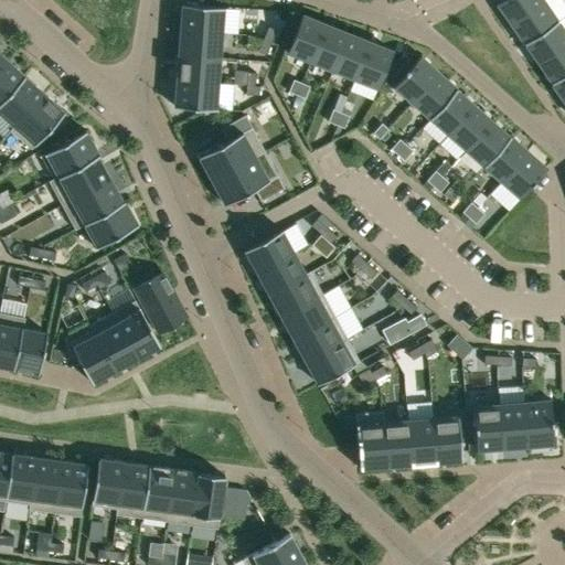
[(543,0),(501,0),(497,2),(511,23),(544,1),(543,0)]
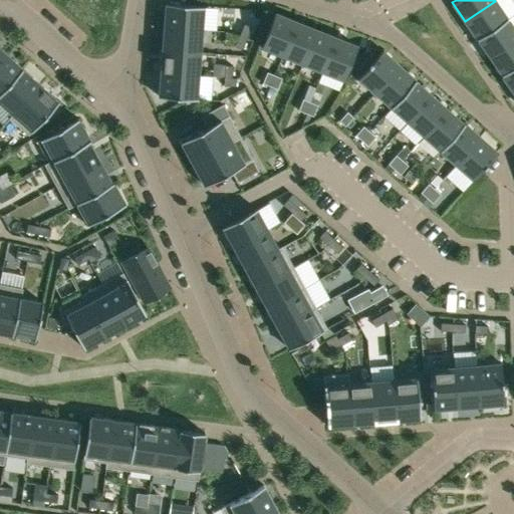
[(495,1),(465,21),(477,38),(477,39),(507,19),(495,1)]
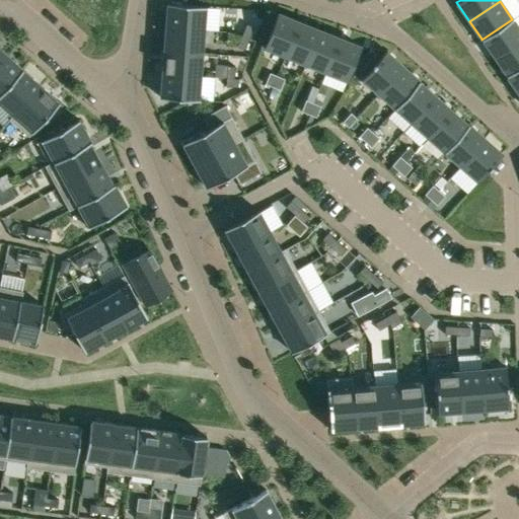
[(167,3),(165,27),(206,30),(208,6),(188,5),(167,3)]
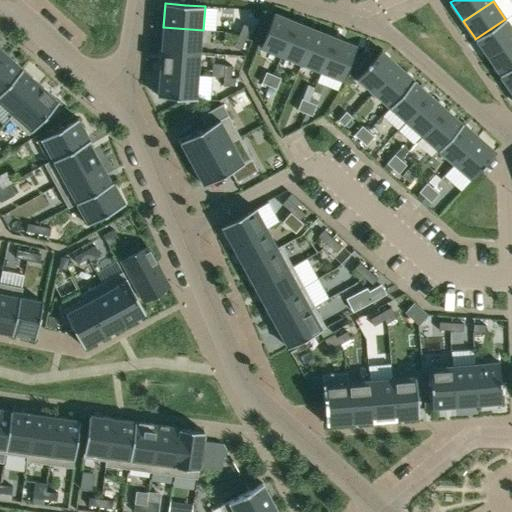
[(274,14),(260,47),(282,55),(295,22),(274,14)]
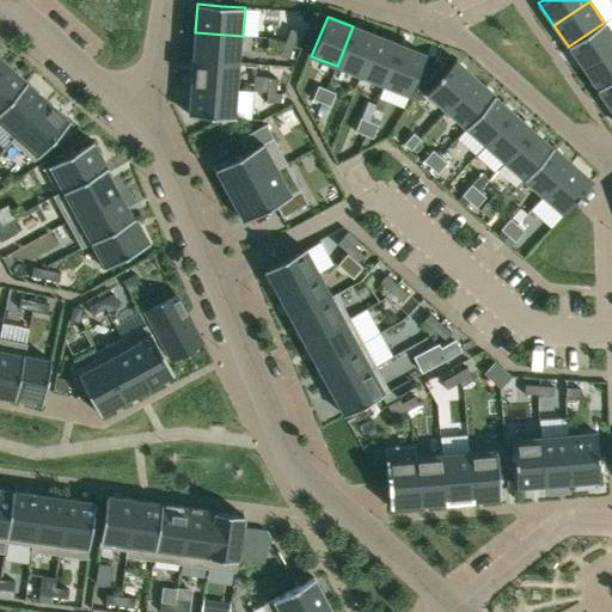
[(611,35),(604,23),(568,47),(569,48),(583,68),(611,48),(611,35)]
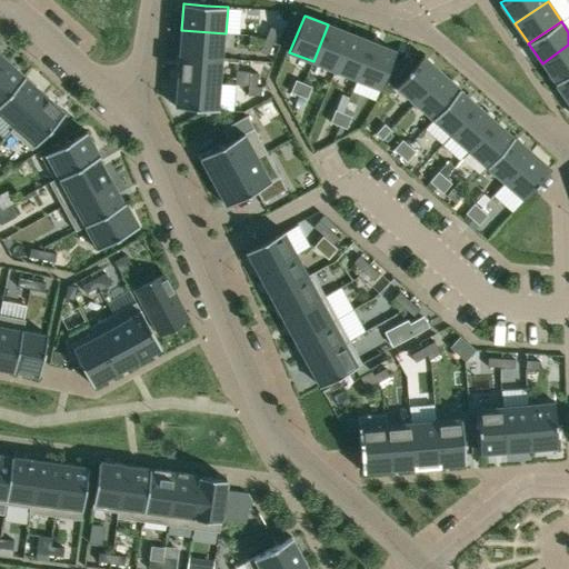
[(328,25),(313,61),(335,70),(350,33),(328,25)]
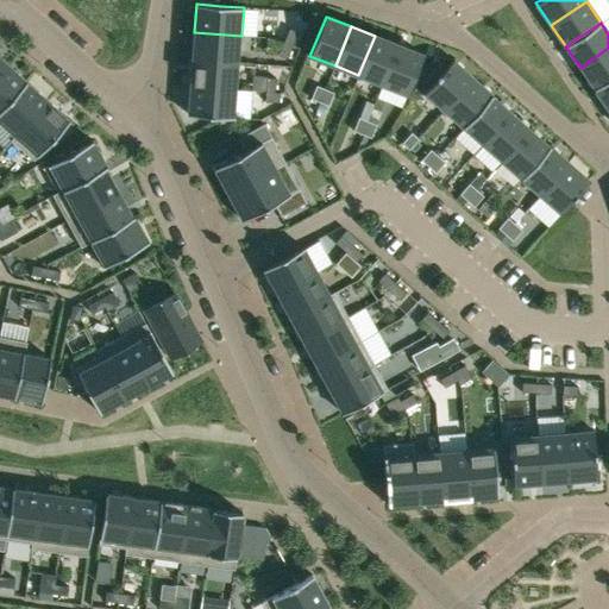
[(289,30),(284,42),(293,45),(297,32),(289,30)]
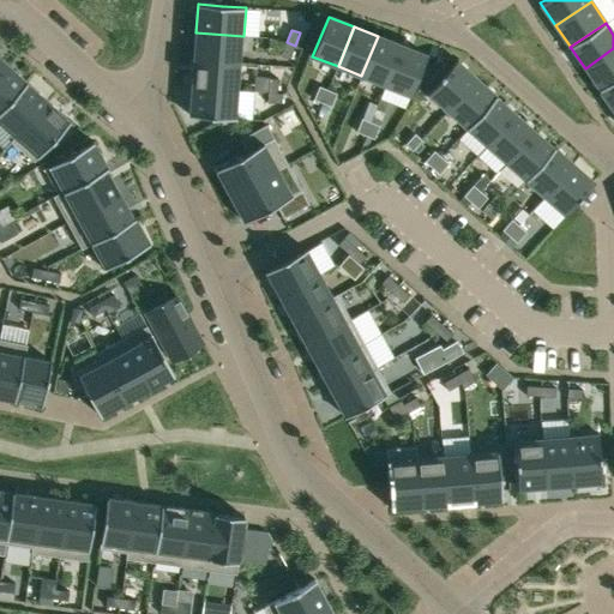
[(196,32),(193,60),(242,64),(244,36),(196,32)]
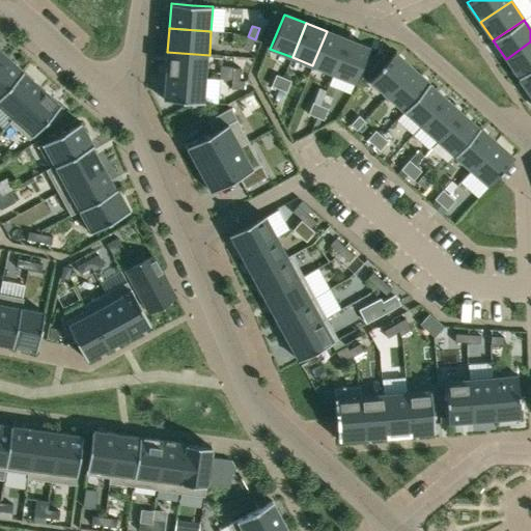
[(327,31),(312,65),(333,74),(346,39),(327,31)]
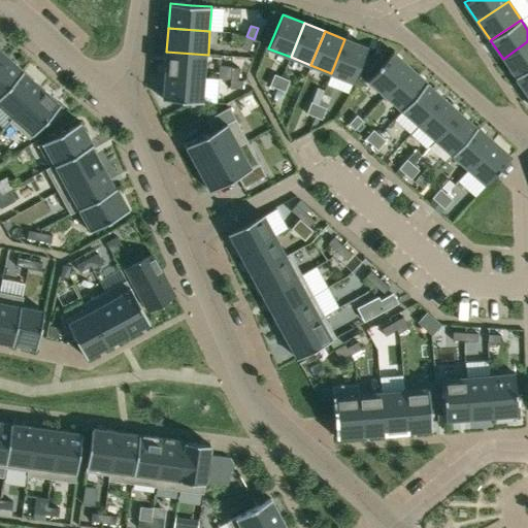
[(246,36),(242,47),(250,51),(254,39),(246,36)]
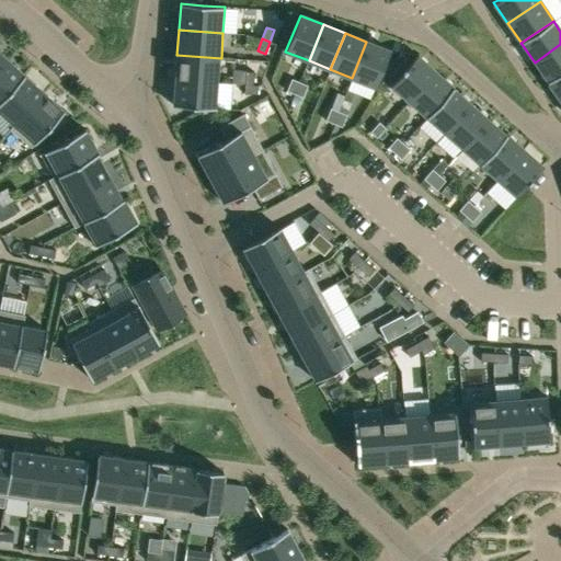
[(366,42),(352,78),(375,87),(390,50),(366,42)]
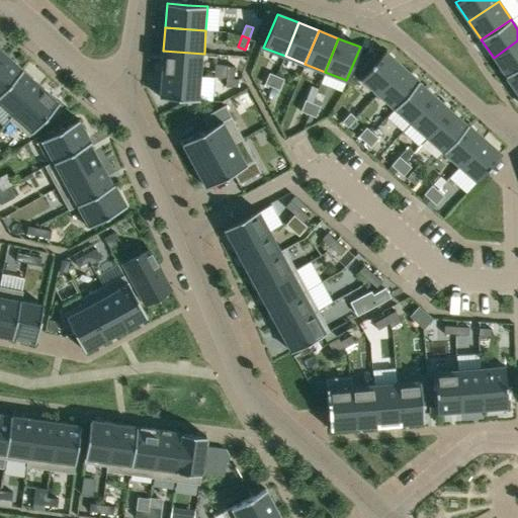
[(517,40),(494,58),(505,75),(505,76),(517,66),(517,40)]
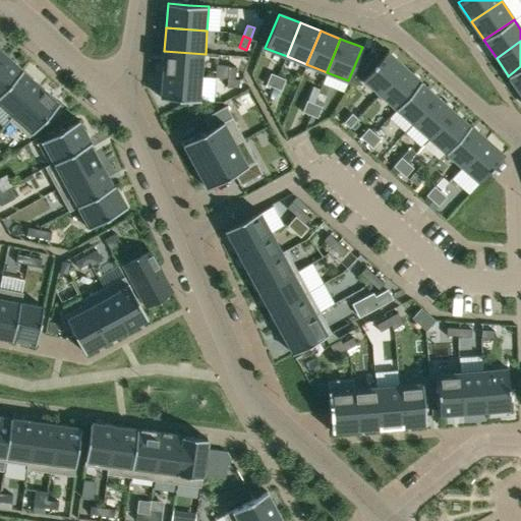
[(164,51),(163,74),(204,77),(206,54),(164,51)]
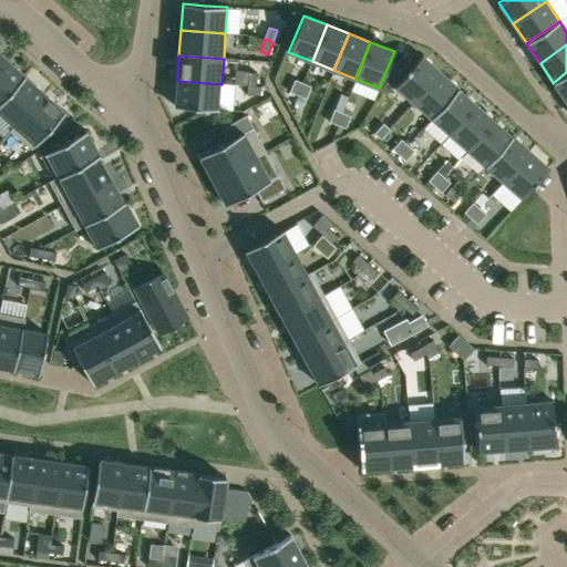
[(421,57),(395,86),(413,102),(440,72),(421,57)]
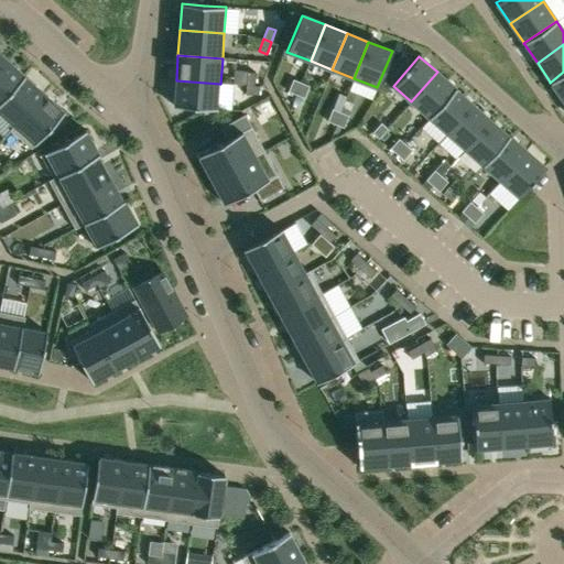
[(6,57),(0,63),(0,102),(24,75),(6,57)]
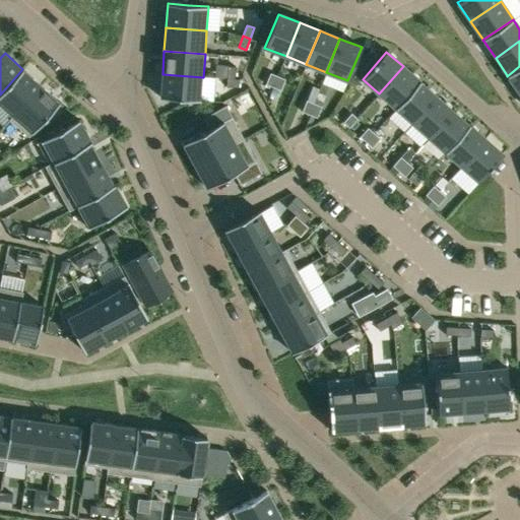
[(403,66),(379,93),(396,109),(420,81),(419,80),(413,75),(403,66)]
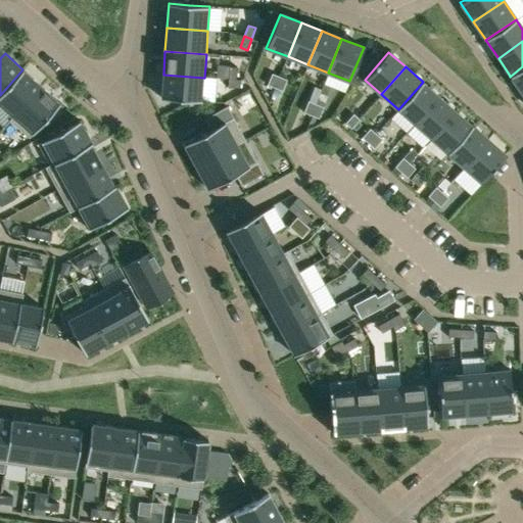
[(229,67),(228,80),(236,80),(237,67),(229,67)]
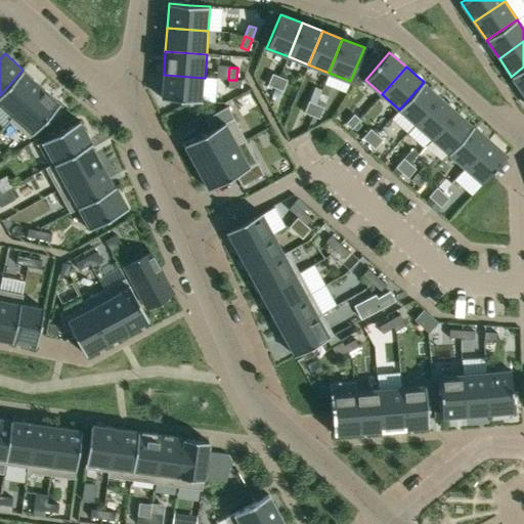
[(523,68),(512,77),(523,94),(523,68)]
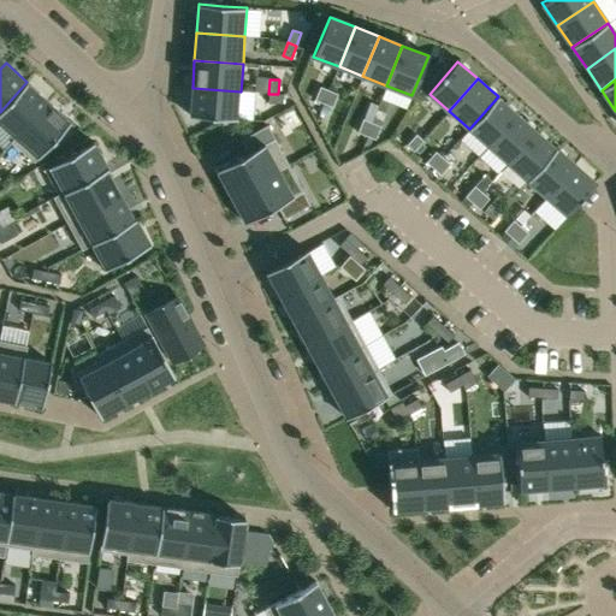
[(27,82),(0,112),(0,123),(15,137),(16,138),(48,101),(27,82)]
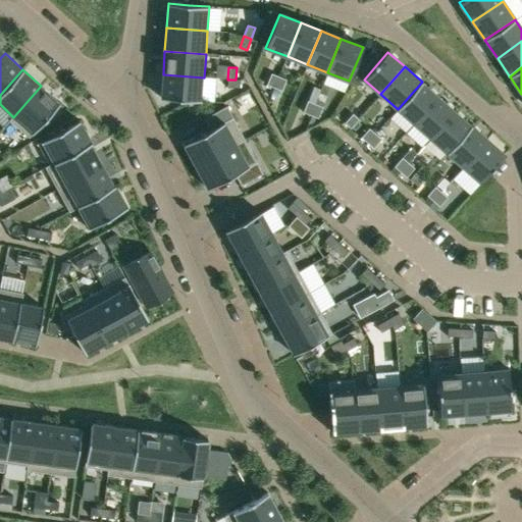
[(271,73),(267,85),(274,88),(278,76),(271,73)]
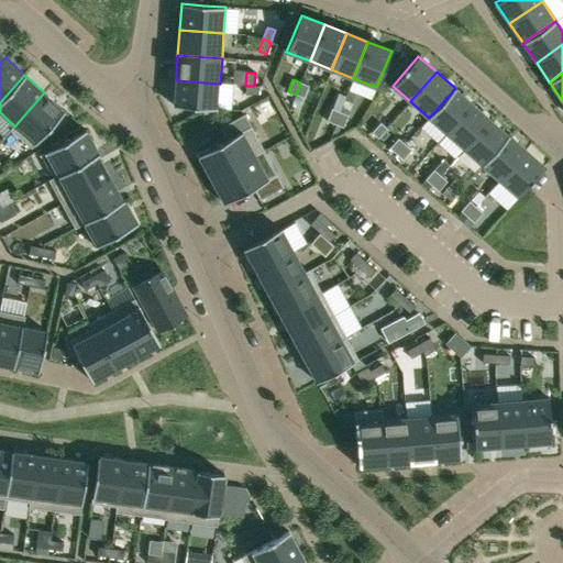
[(176,80),(174,107),(218,110),(220,84),(176,80)]
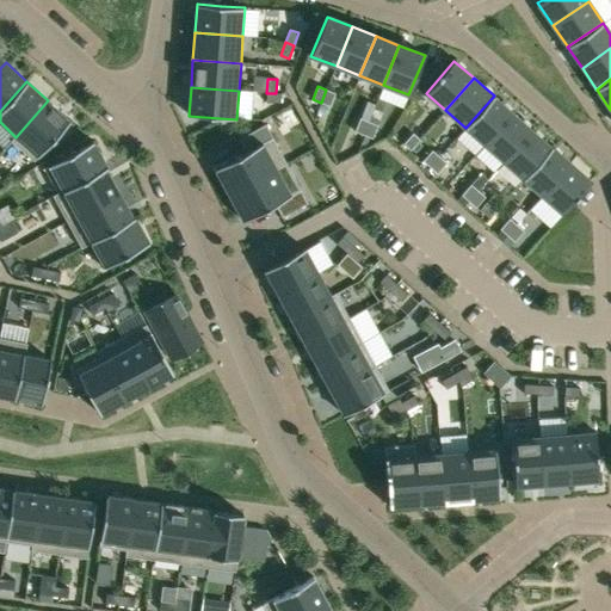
[(326,90),(321,103),(329,106),(335,93),(326,90)]
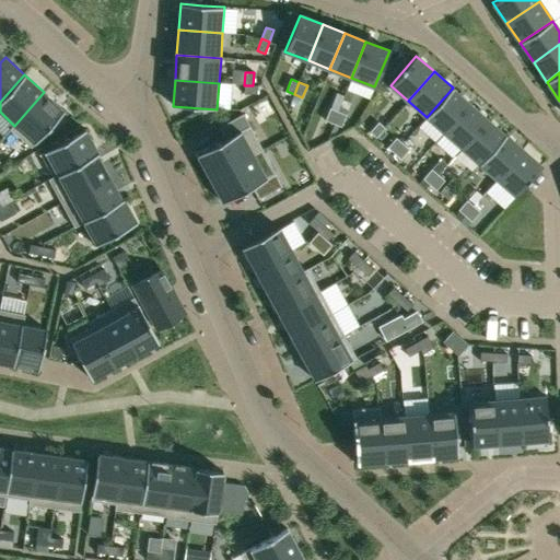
[(453,88),(427,117),(444,132),(469,103),(453,89),(453,88)]
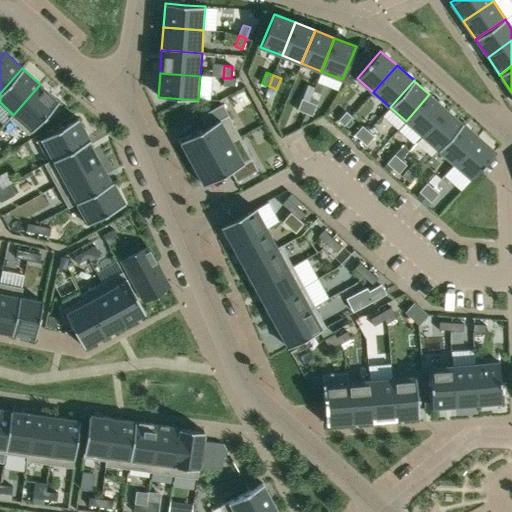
[(12,114),(9,117),(28,135),(59,101),(40,84),(13,115),(12,114)]
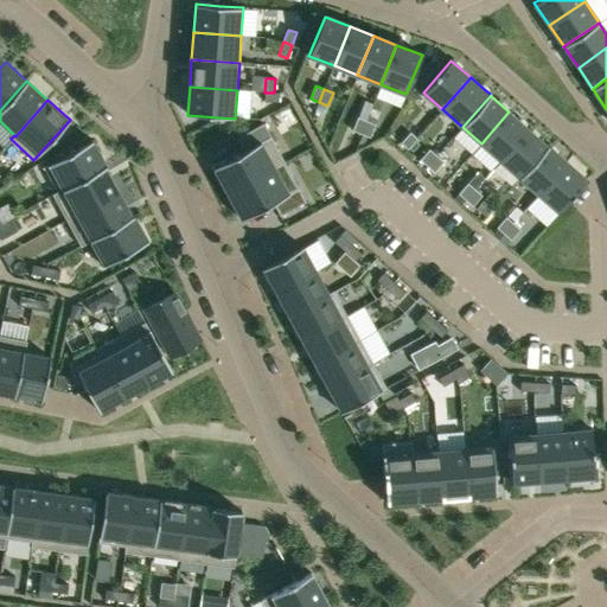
[(509,112),(481,144),(502,161),(529,129),(509,112)]
